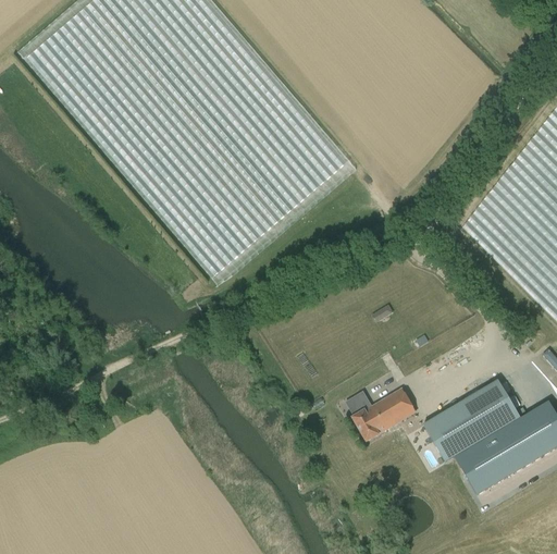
[(556,355),(548,346),(542,353),(556,368),(556,355)]
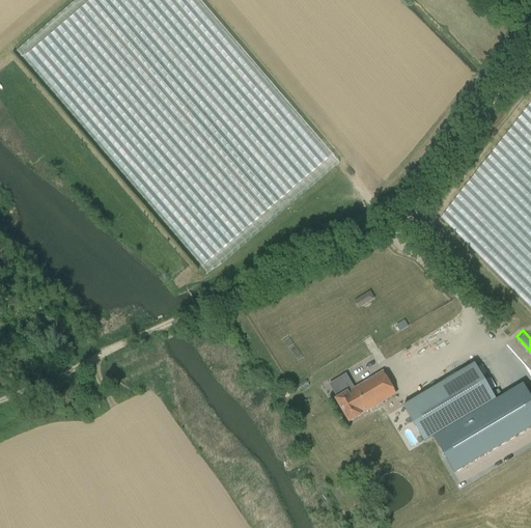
[(432,434),(496,397),(474,360),(404,404),(425,439),(432,434)]
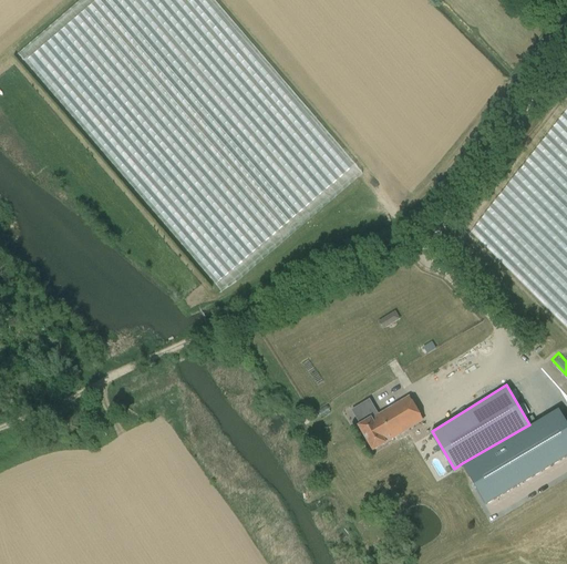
[(519,395),(525,404),(535,398),(529,388),(519,395)]
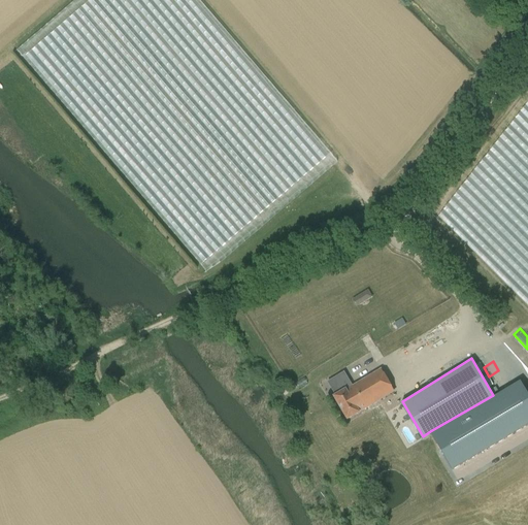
[(327,380),(335,393),(333,394),(347,417),(358,409),(394,388),(381,366),(352,383),(343,370),(327,380)]
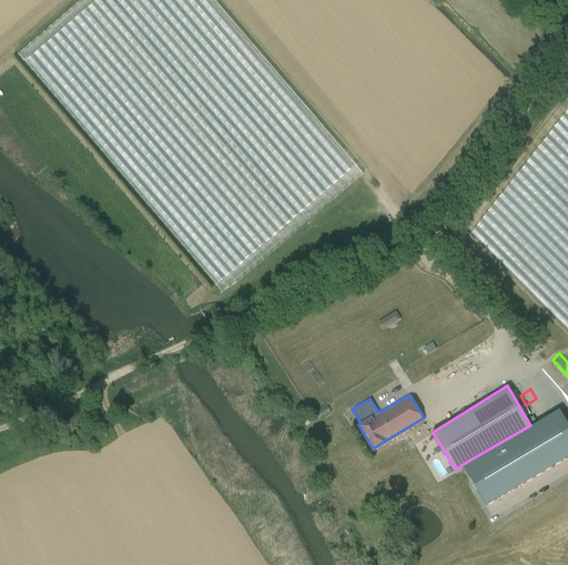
[(567,423),(559,407),(530,425),(463,464),(486,503),(567,454),(567,423)]
